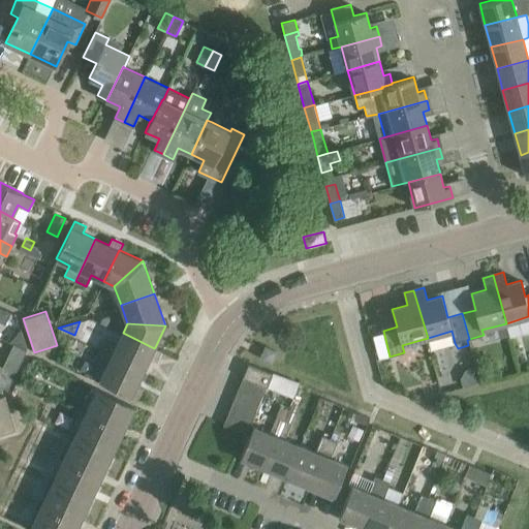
[(106,341),(101,351),(144,371),(150,359),(156,362),(161,350),(155,347),(154,348),(123,333),(117,345),(106,341)]
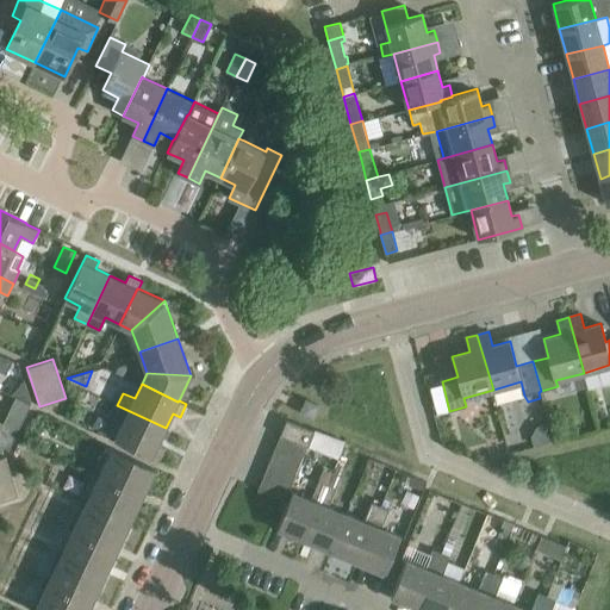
[(79,409),(85,398),(76,394),(68,414),(76,418),(81,410),(79,409)]
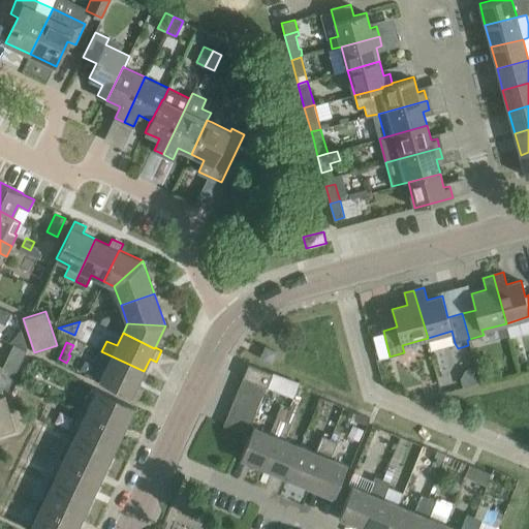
[(14,343),(3,366),(17,372),(28,349),(14,343)]
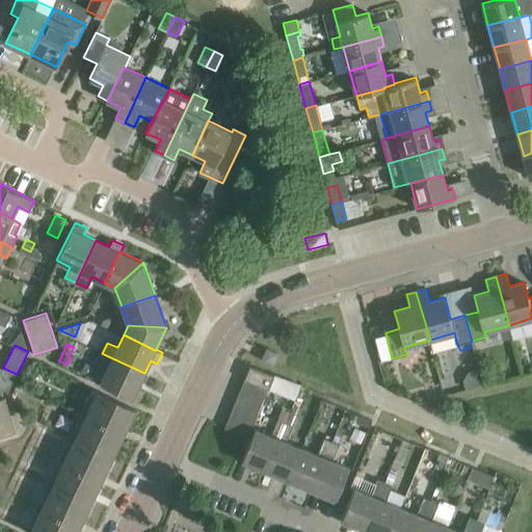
[(262,360),(273,364),(277,353),(267,348),(262,360)]
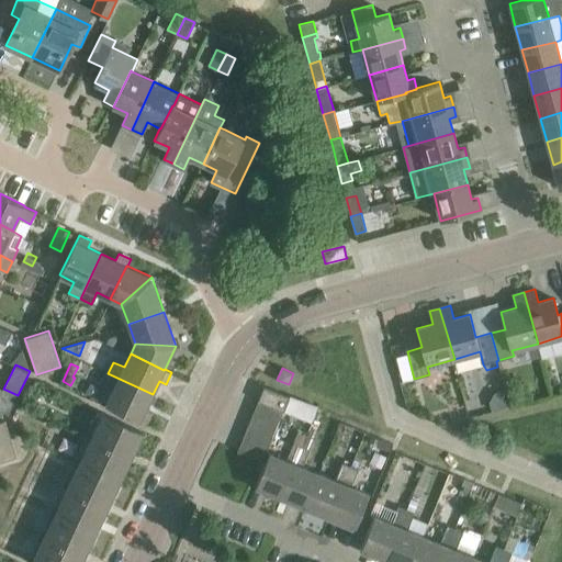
[(153,394),(108,373),(102,385),(113,390),(107,404),(126,414),(146,424),(153,412),(146,408),(153,394)]
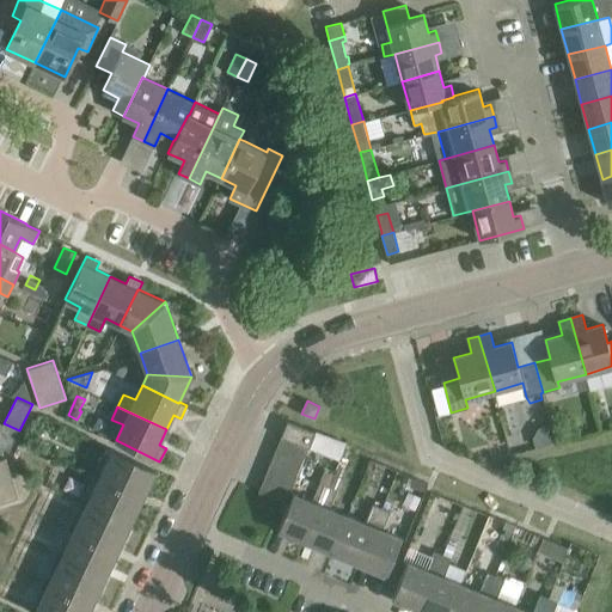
[(0,421),(0,453),(5,452),(6,448),(11,451),(19,430),(4,423),(0,421)]
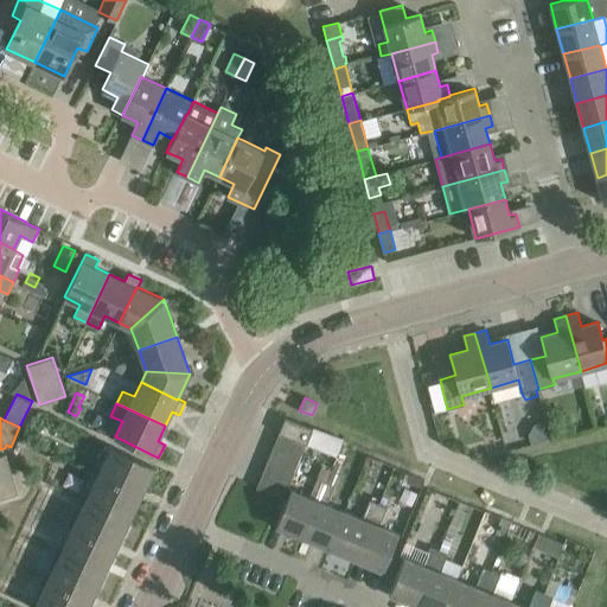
[(286,417),(279,433),(306,443),(313,428),(286,417)]
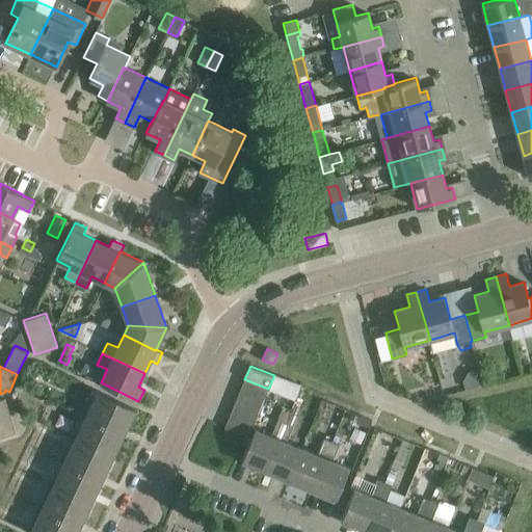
[(274,375),(268,389),(295,399),(300,387),(274,375)]
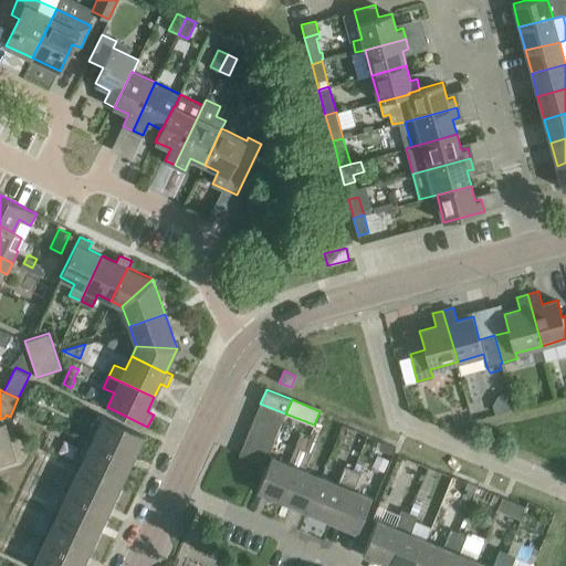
[(260,404),(254,417),(280,427),(285,413),(260,404)]
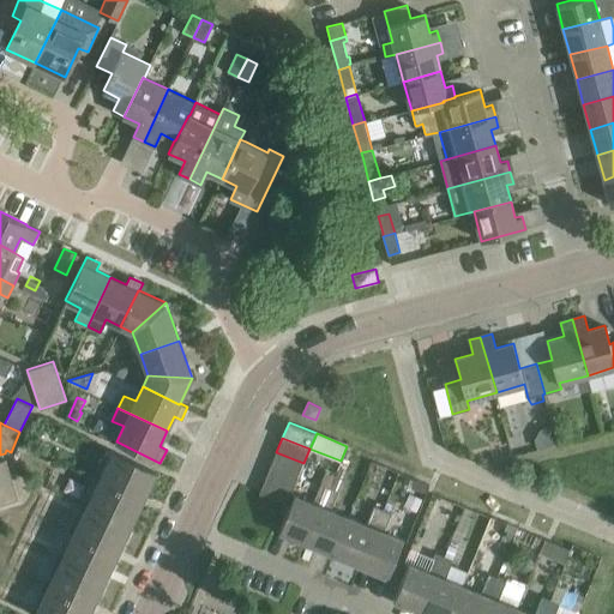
[(112,450),(100,477),(144,499),(156,471),(134,462),(112,450)]
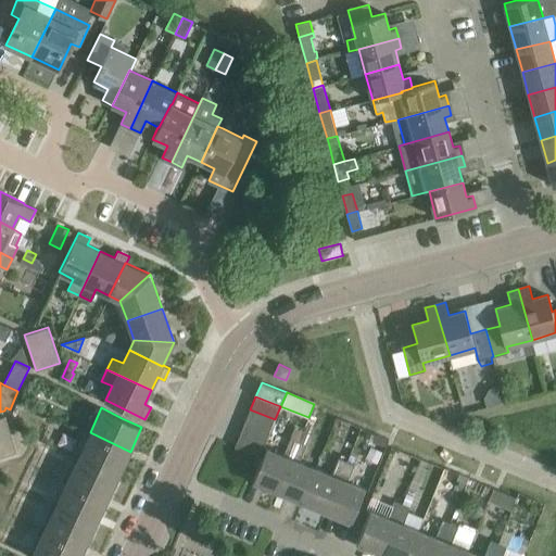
[(250,409),(245,421),(269,431),(275,419),(250,409)]
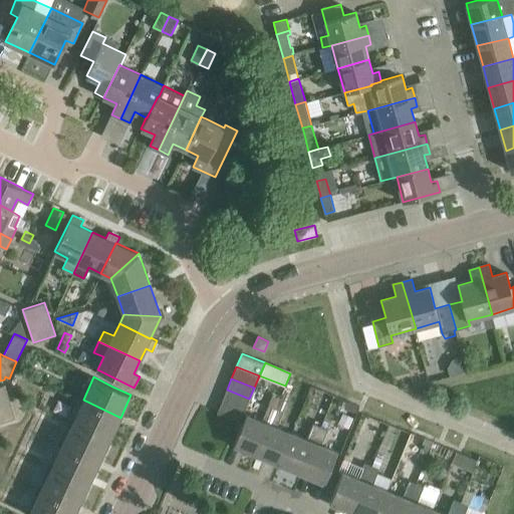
[(0,386),(0,423),(16,418),(5,384),(0,386)]
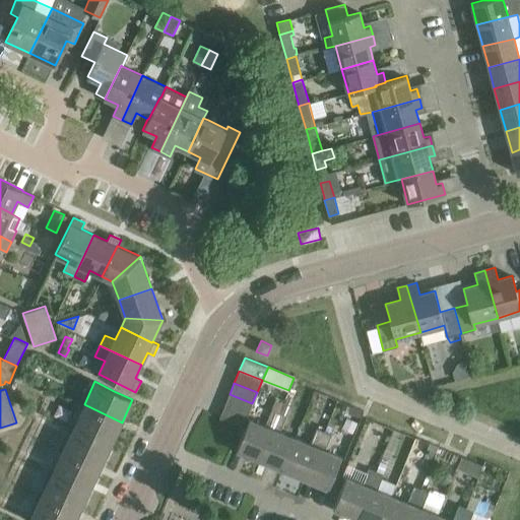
[(230,394),(224,405),(248,414),(252,403),(230,394)]
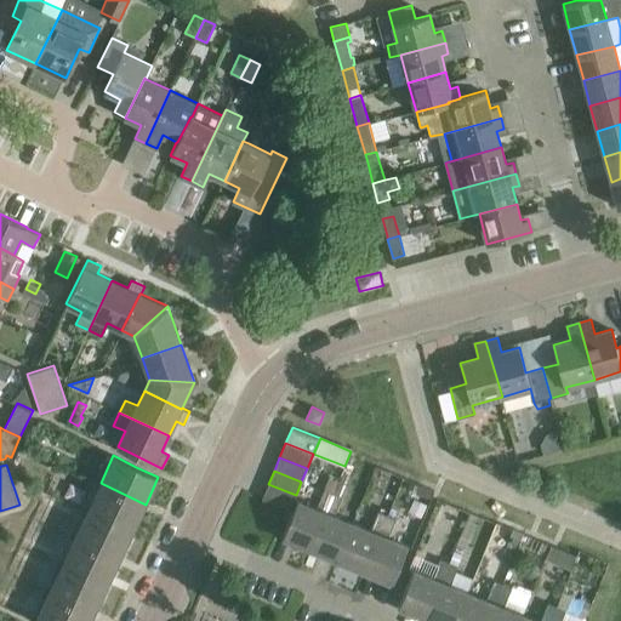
[(281,537),(309,550),(337,480),(330,478),(317,508),(297,500),(281,537)]
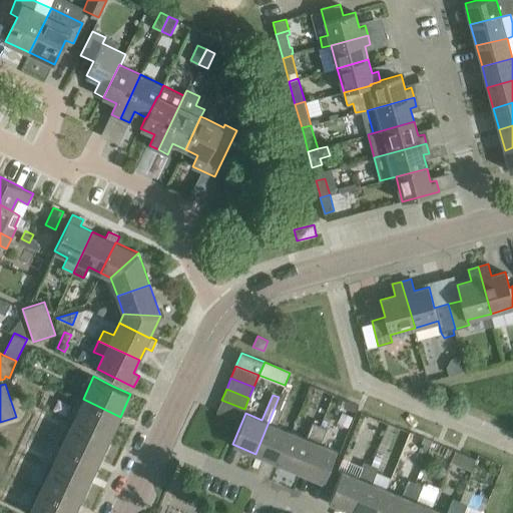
[(255,454),(279,463),(292,432),(277,425),(287,400),(279,397),(255,454)]
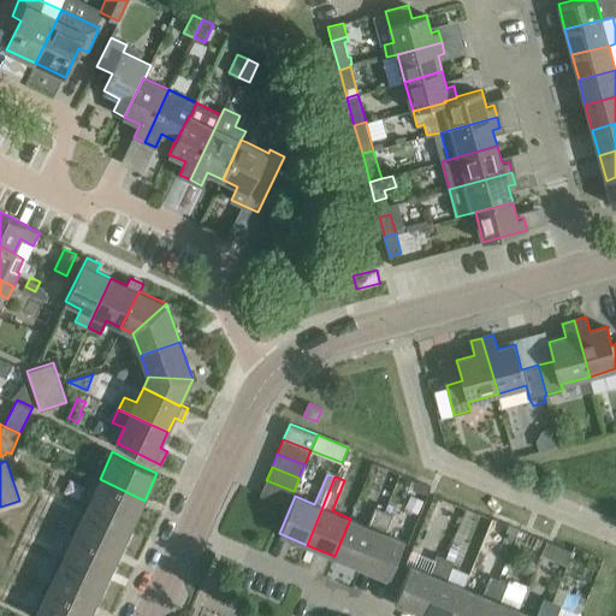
[(100,479),(87,507),(131,528),(144,501),(100,479)]
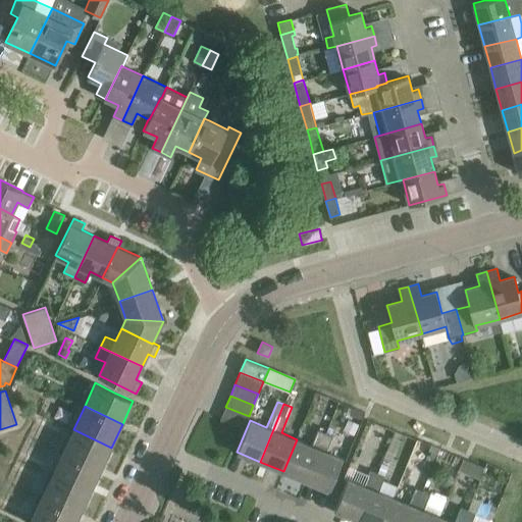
[(225,407),(220,419),(244,428),(249,416),(225,407)]
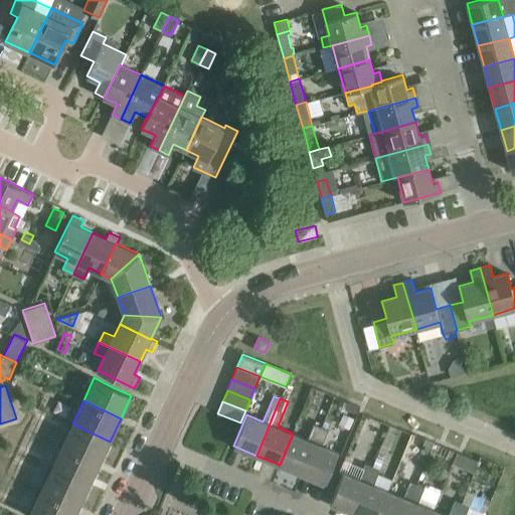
[(72,423),(61,447),(99,464),(110,442),(72,423)]
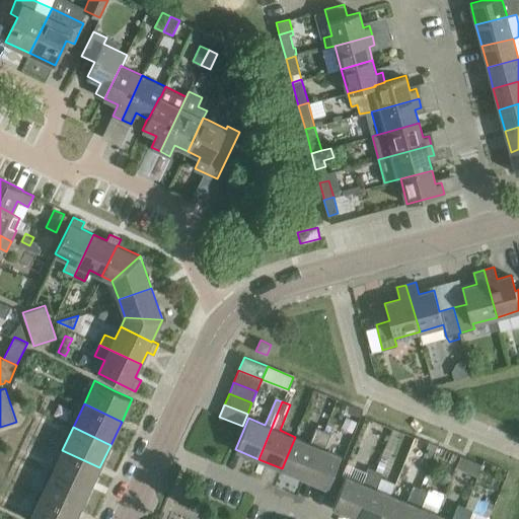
[(282,468),(305,477),(324,430),(316,427),(310,443),(295,437),(282,468)]
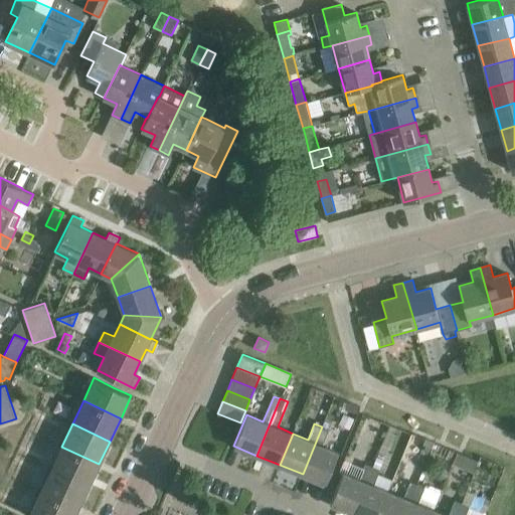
[(322,426),(303,474),(325,483),(338,452),(322,446),(329,430),(322,426)]
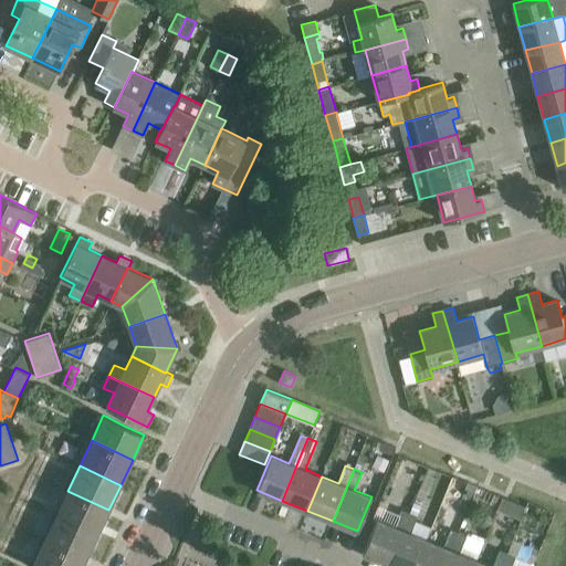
[(67,491),(55,516),(96,535),(108,510),(67,491)]
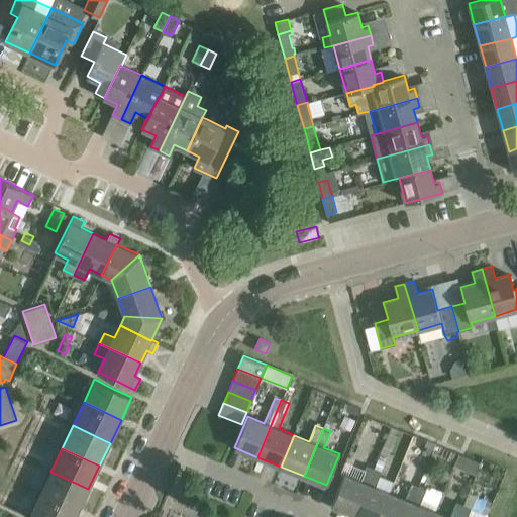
[(331,505),(354,515),(374,468),(373,468),(378,456),(368,452),(363,463),(367,464),(360,481),(344,474),(331,505)]
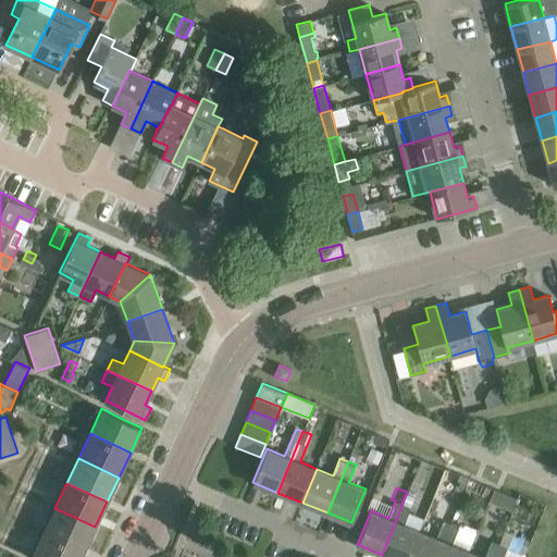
[(407,494),(403,504),(410,507),(415,496),(407,494)]
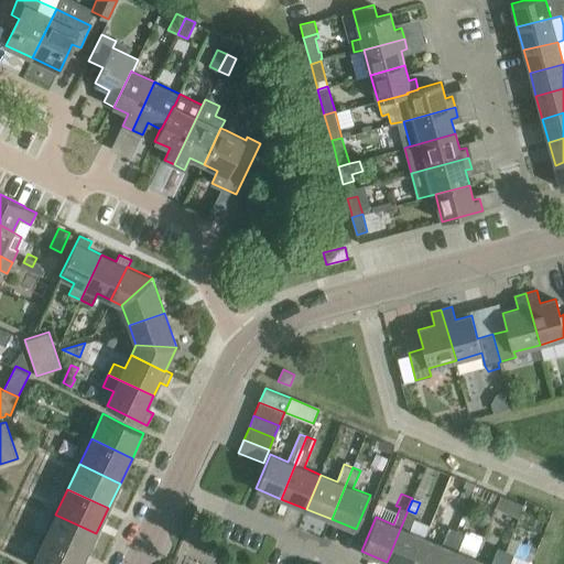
[(387,562),(392,563),(414,563),(425,538),(409,531),(416,513),(415,513),(408,510),(387,562)]
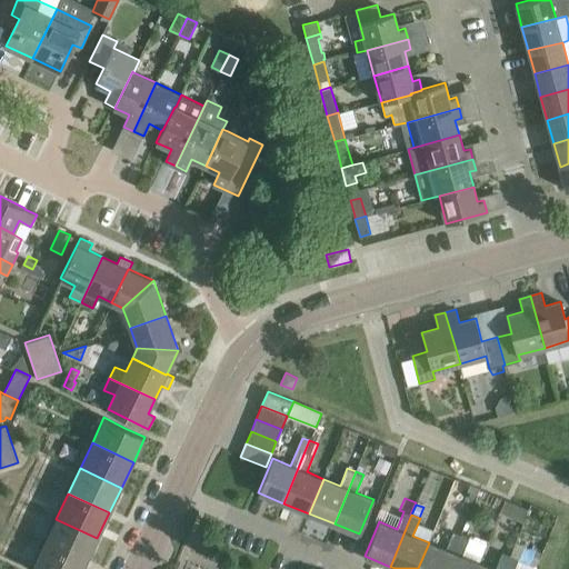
[(483,517),(481,521),(483,527),(488,528),(492,527),(495,522),(492,518),(488,516),(483,517)]
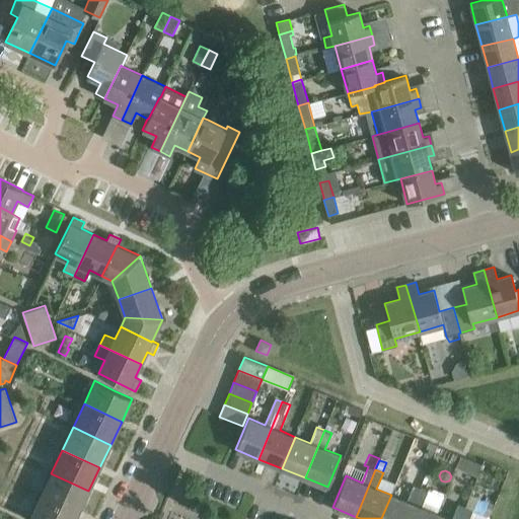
[(51,473),(41,496),(78,514),(88,491),(51,473)]
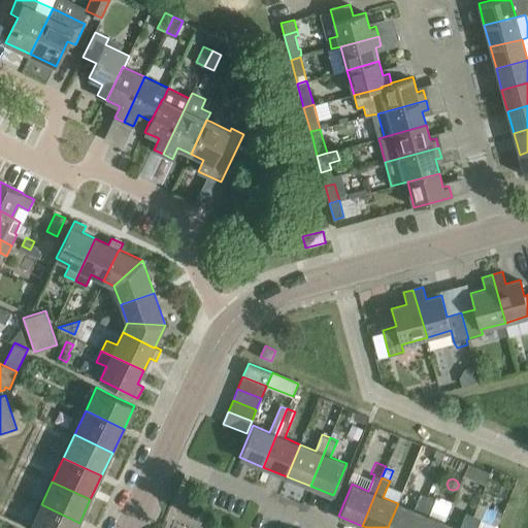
[(388,527),(415,527),(428,496),(421,493),(414,509),(398,503),(388,527)]
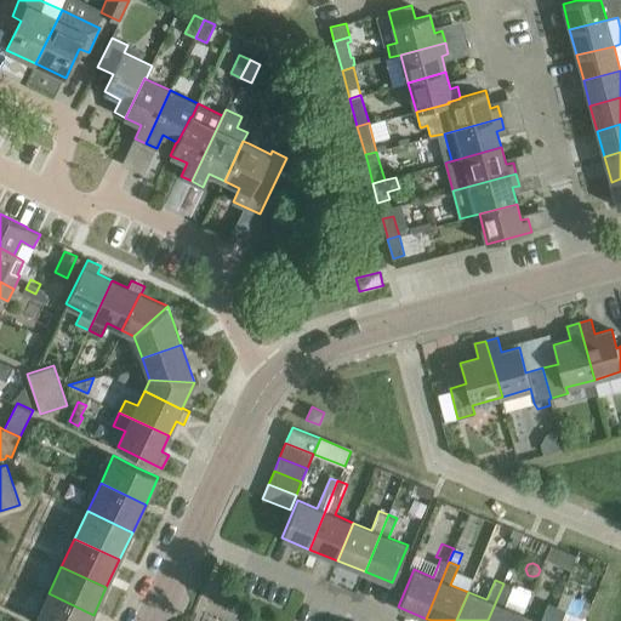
[(488,620),(519,620),(523,614),(530,593),(513,586),(512,587),(503,584),(488,620)]
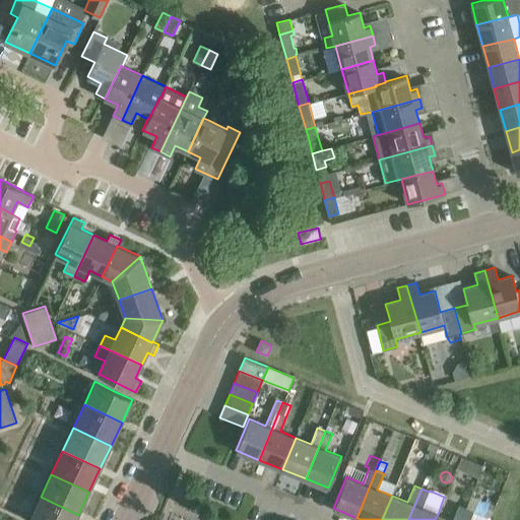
[(471,496),(466,507),(467,508),(473,511),(478,499),(471,496)]
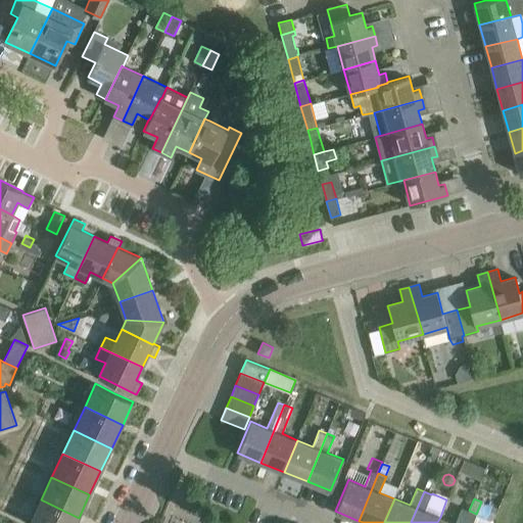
[(76,522),(79,518),(41,500),(30,522),(76,522)]
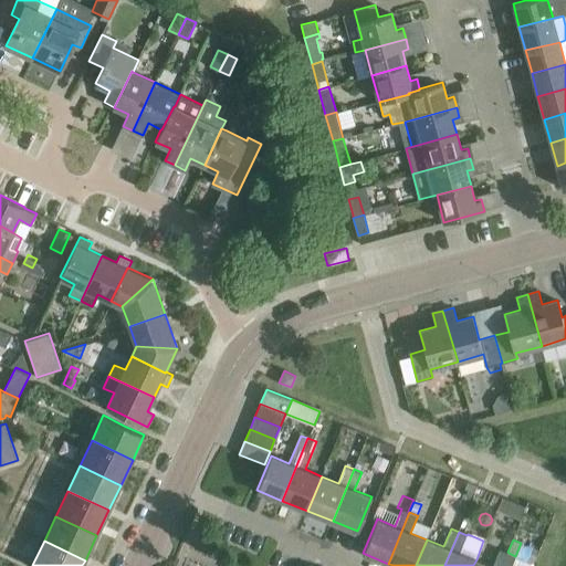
[(473,565),(503,565),(509,553),(507,552),(500,548),(492,565),(477,559),(473,565)]
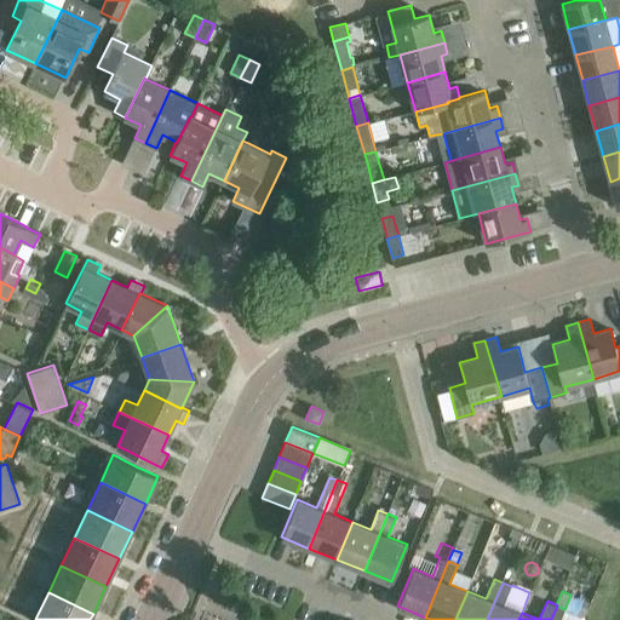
[(557,606),(551,619),(589,619),(596,604),(586,601),(580,616),(564,610),(564,609),(557,606)]
